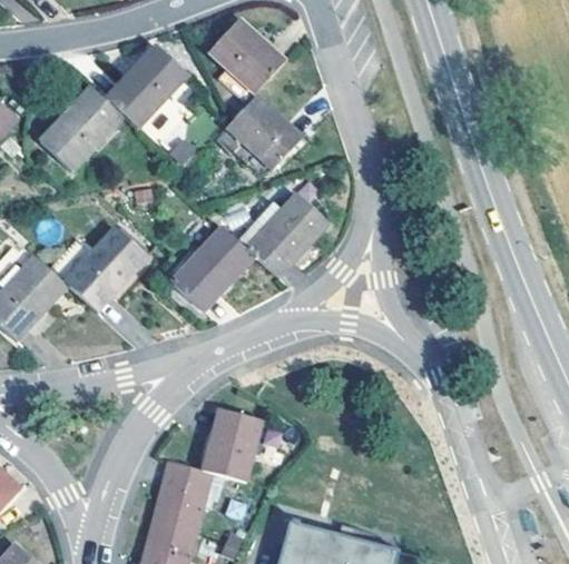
[(256,91),(278,66),(265,52),(271,46),(238,17),(211,49),(256,91)]
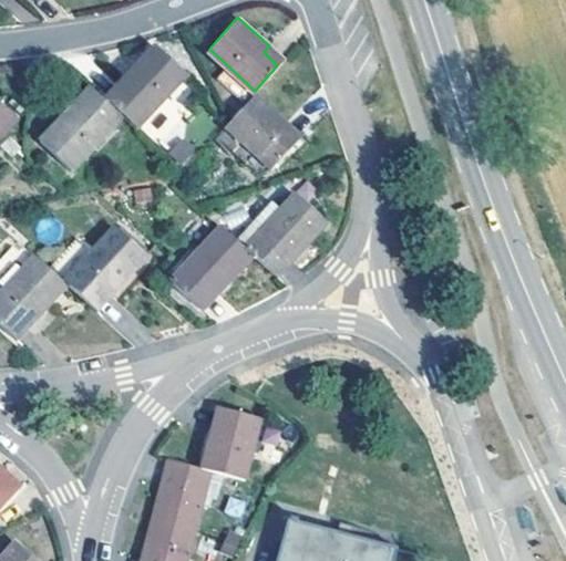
[(122,87),(109,102),(122,113),(135,126),(186,71),(154,41),(116,82),(122,87)]
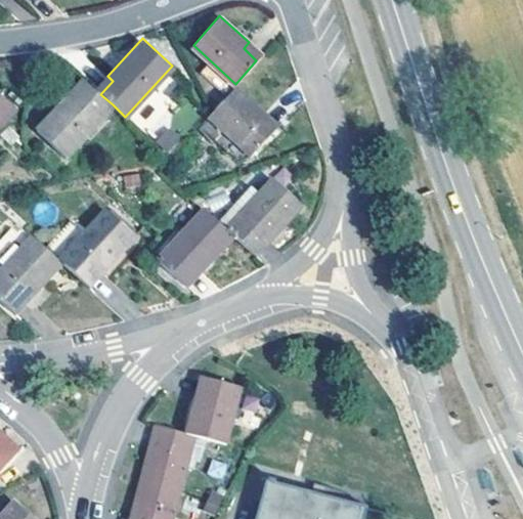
[(244,48),(256,60),(262,53),(249,42),(244,48)]
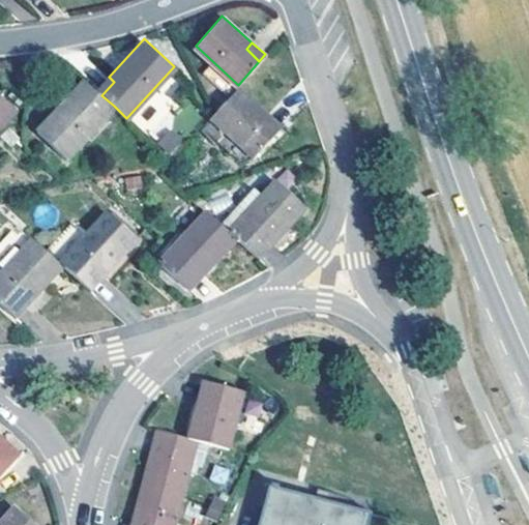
[(96,89),(101,95),(114,82),(109,77),(96,89)]
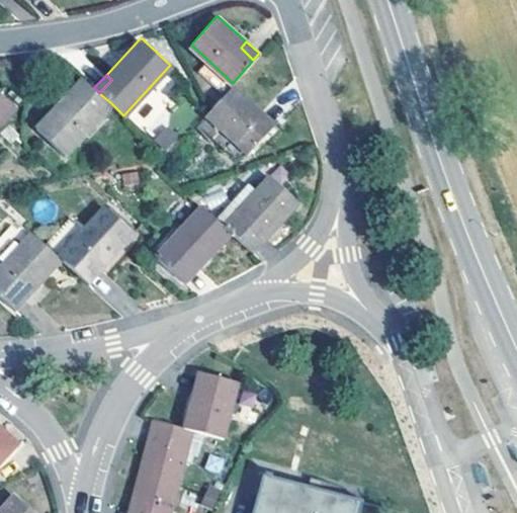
[(82,77),(70,89),(75,95),(87,81),(82,77)]
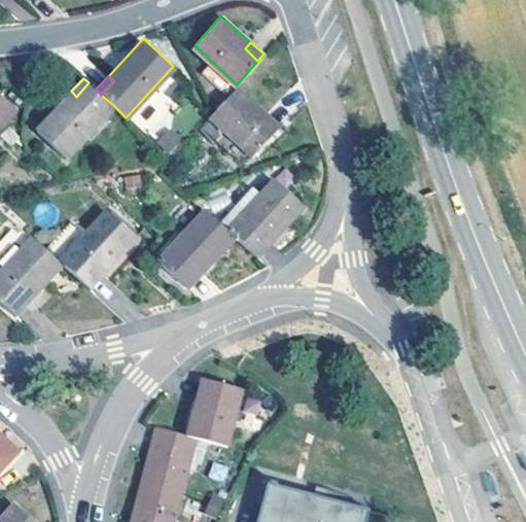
[(76,97),(71,91),(36,129),(66,157),(113,105),(101,95),(96,89),(89,82),(76,97)]
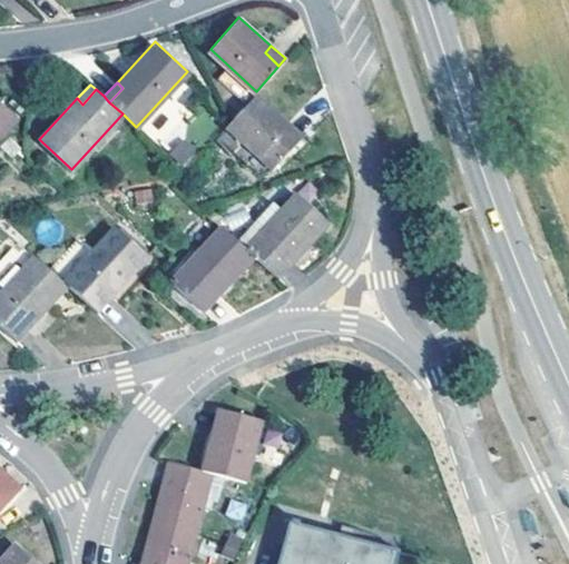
[(282,127),(287,121),(256,91),(232,119),(227,125),(273,167),(296,141),(282,127)]
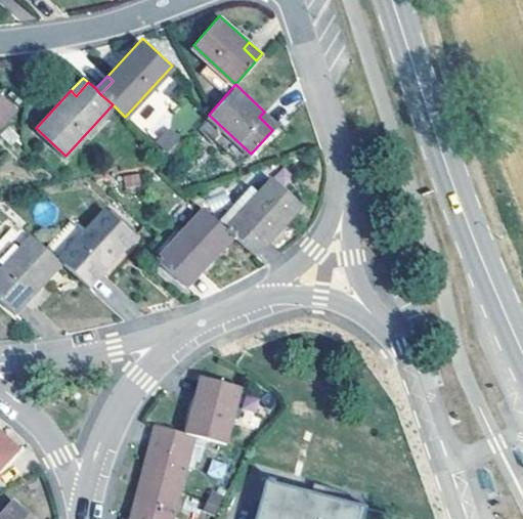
[(0,123),(14,107),(0,94),(0,123)]
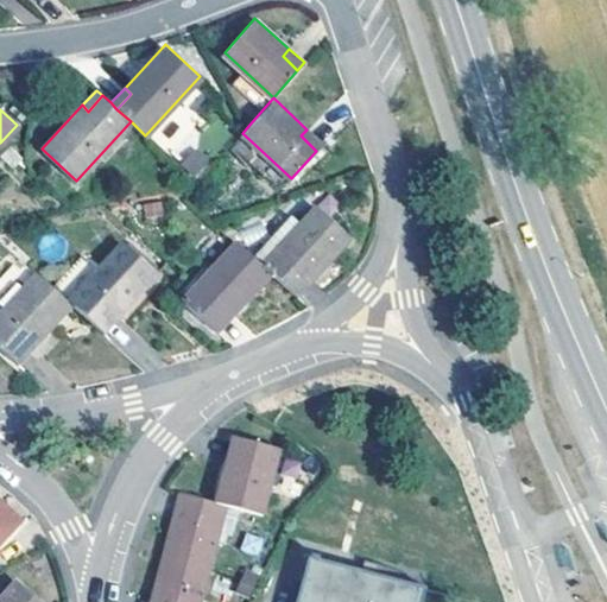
[(322,144),(307,130),(301,135),(316,151),(322,144)]
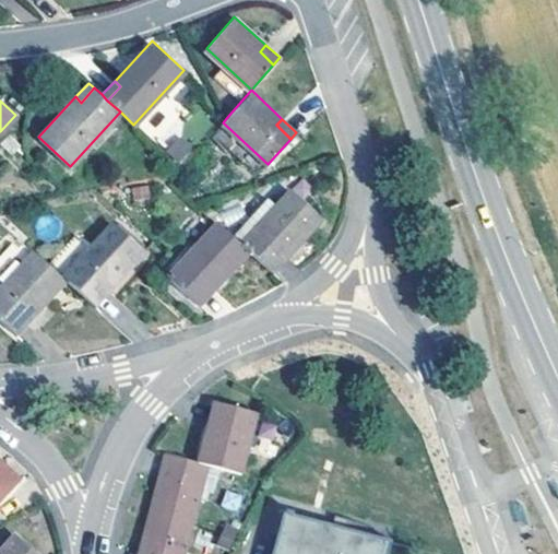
[(232,234),(240,242),(291,188),(286,184),(270,202),(265,198),(232,234)]
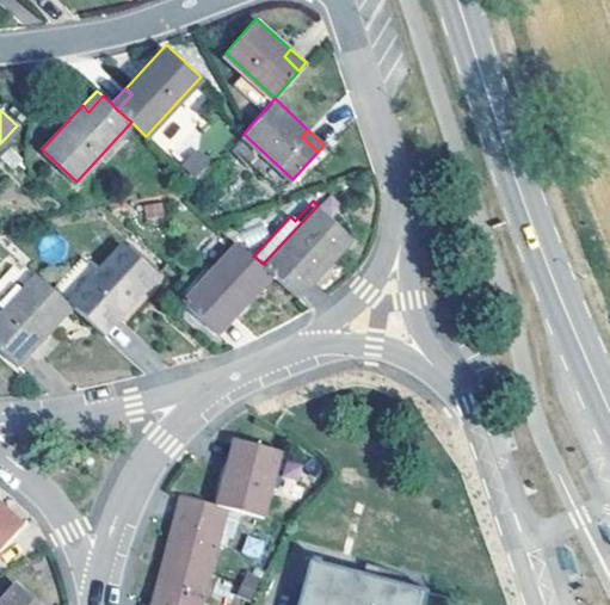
[(271,272),(290,290),(305,273),(310,281),(351,236),(318,205),(263,264),(271,272)]
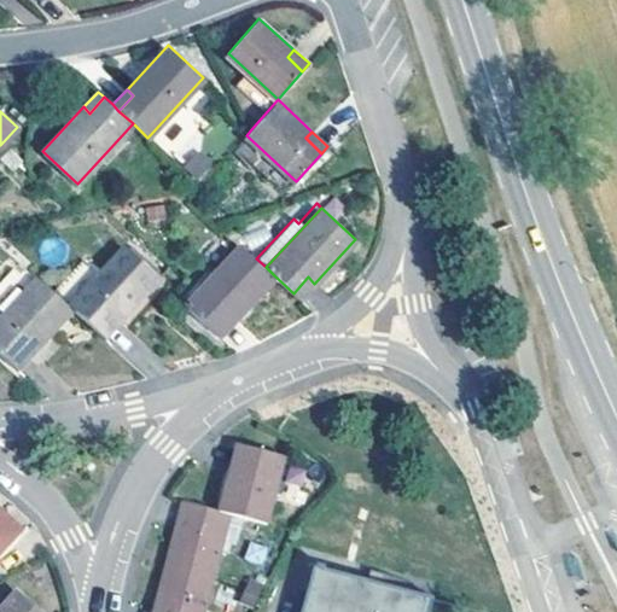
[(185,302),(214,328),(228,312),(236,319),(274,275),(266,267),(256,258),(239,243),(185,302)]
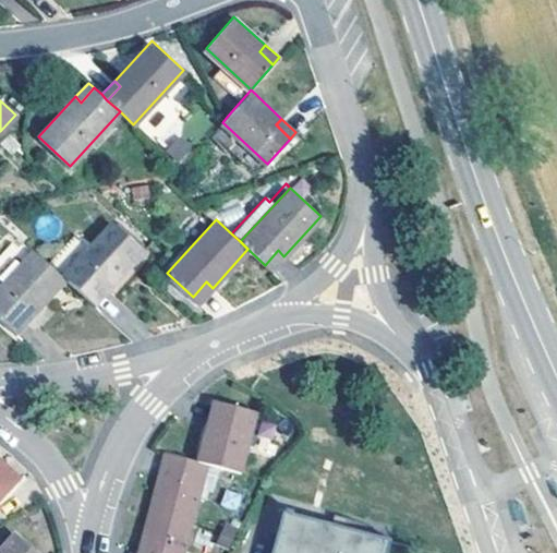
[(65,277),(87,298),(100,283),(107,289),(143,250),(112,221),(97,238),(83,225),(48,262),(63,275),(65,277)]
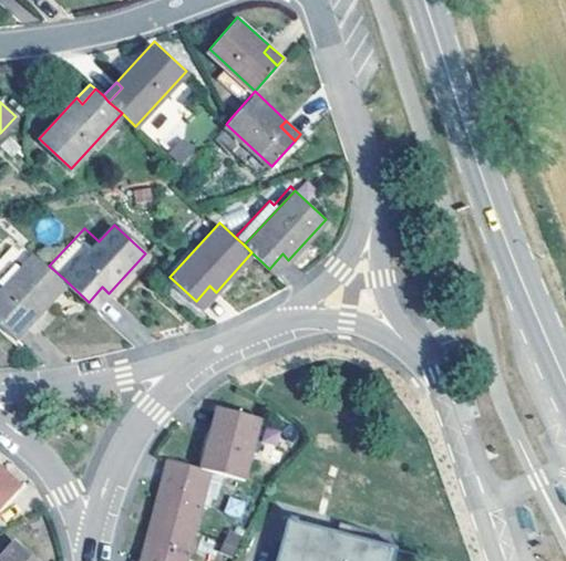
[(0,290),(35,252),(24,242),(20,246),(14,241),(0,257),(0,290)]
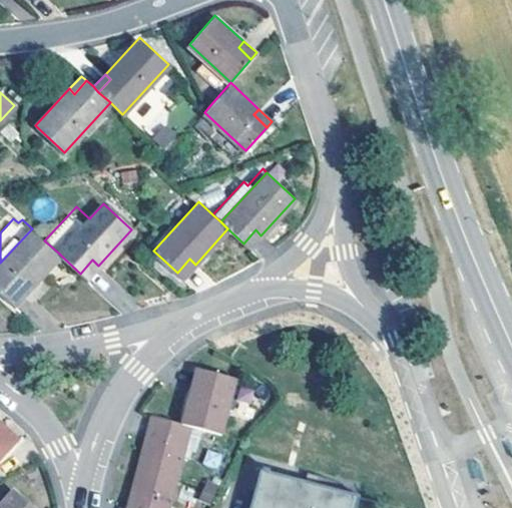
[(0,292),(9,301),(21,287),(26,291),(60,255),(58,252),(44,240),(32,228),(0,263),(0,292)]
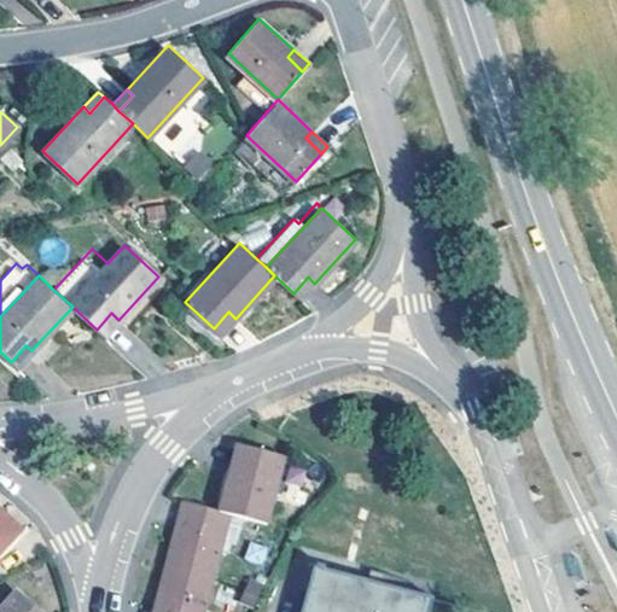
[(308,277),(294,293),(301,298),(314,284),(308,277)]
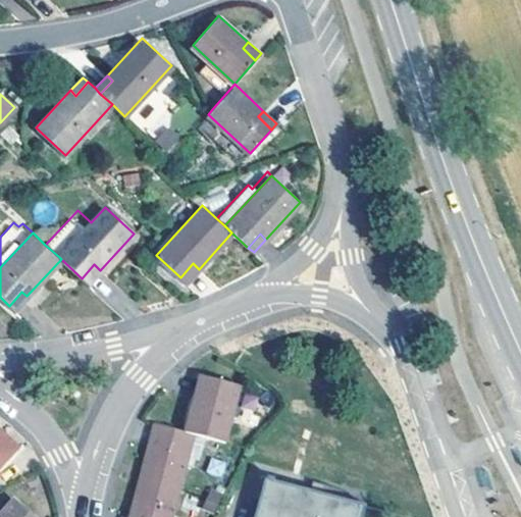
[(193,263),(180,277),(187,282),(199,269),(193,263)]
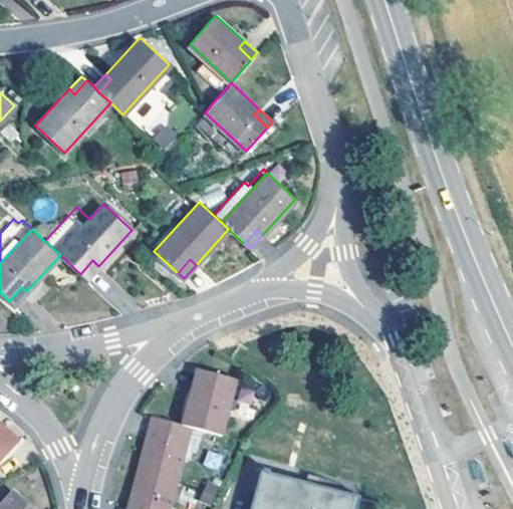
[(86,280),(98,266),(92,260),(80,274),(86,280)]
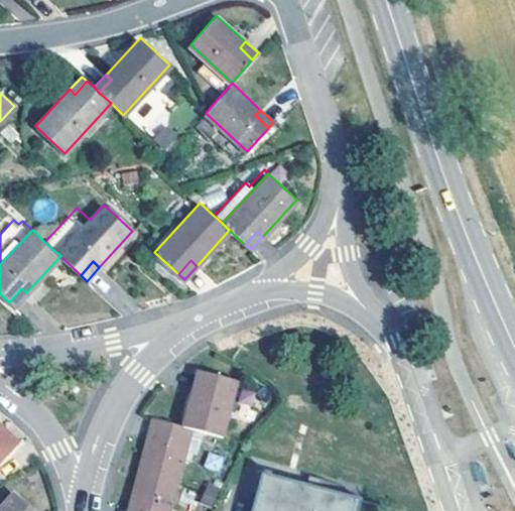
[(14,306),(26,292),(21,288),(9,302),(14,306)]
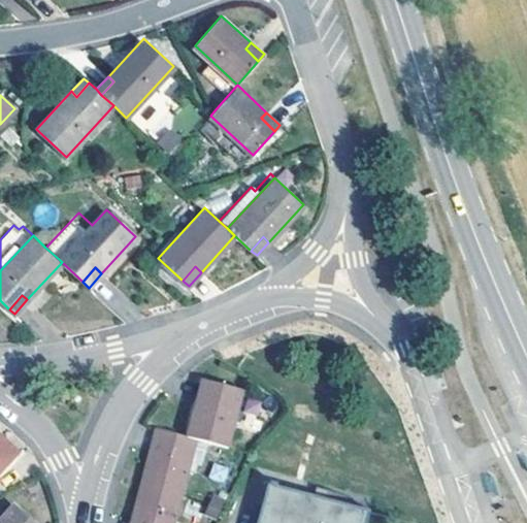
[(203,378),(198,395),(206,397),(210,380),(203,378)]
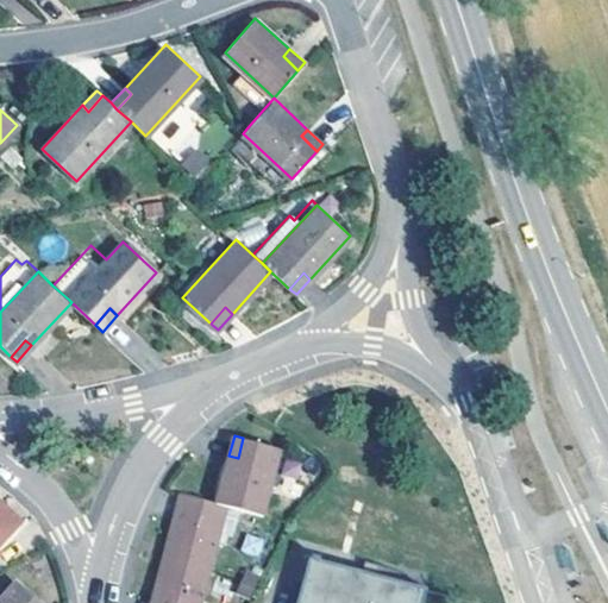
[(281,448),(243,438),(238,458),(229,456),(217,501),(186,492),(181,514),(173,512),(150,597),(158,600),(157,602),(200,602),(227,503),(264,512),(281,448)]
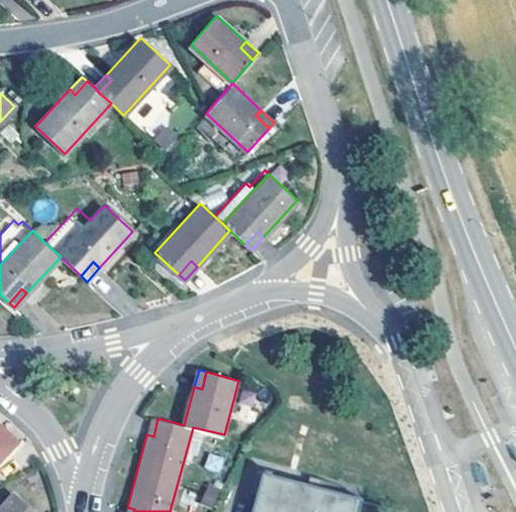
[(150,417),(146,434),(153,436),(158,418),(150,417)]
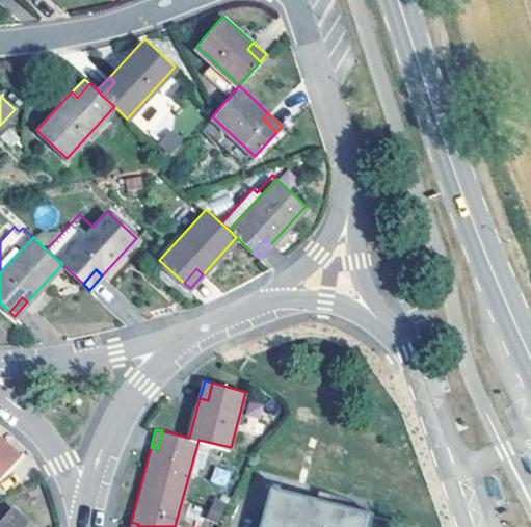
[(0,475),(15,459),(1,448),(6,442),(0,436),(0,475)]
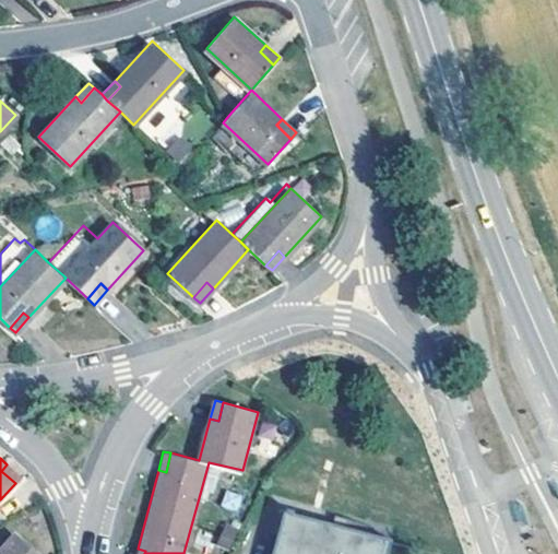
[(1,471),(15,483),(21,478),(7,464),(1,471)]
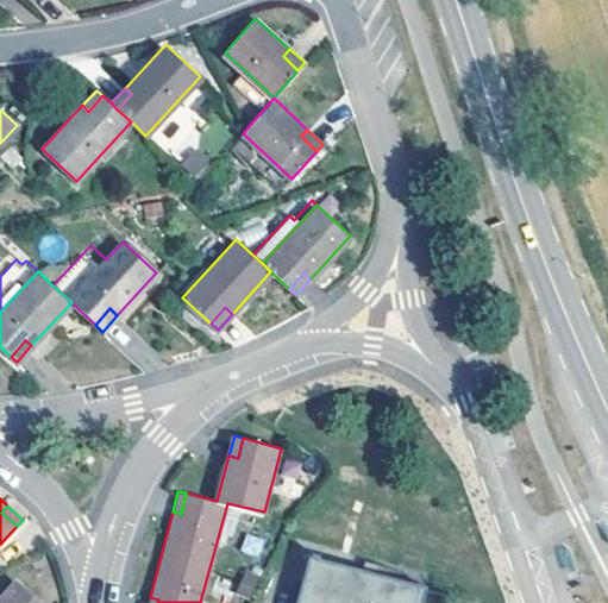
[(421,602),(426,586),(311,556),(296,602),(421,602)]
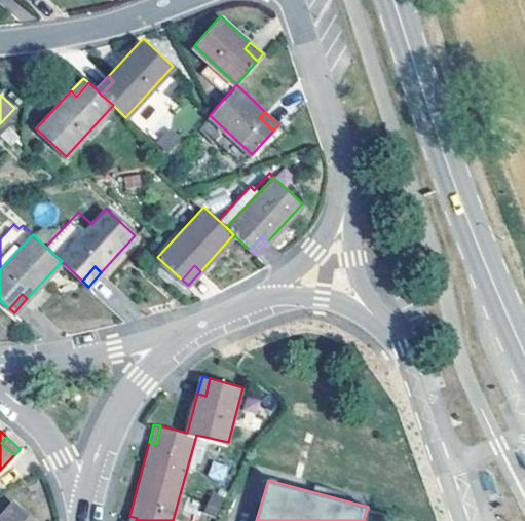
[(39,520),(14,498),(0,514),(0,520),(39,520)]
